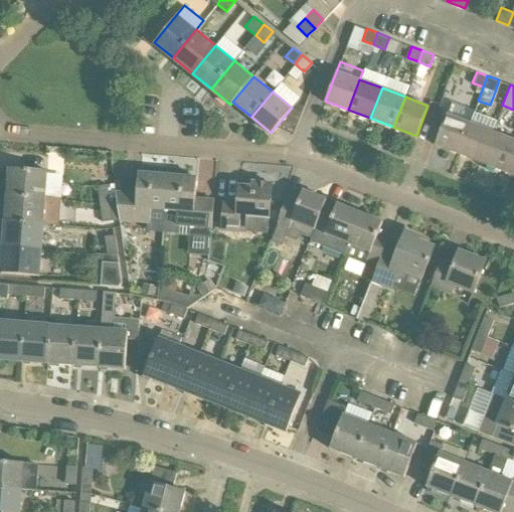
[(458,152),(470,122),(447,113),(435,143),(458,152)]
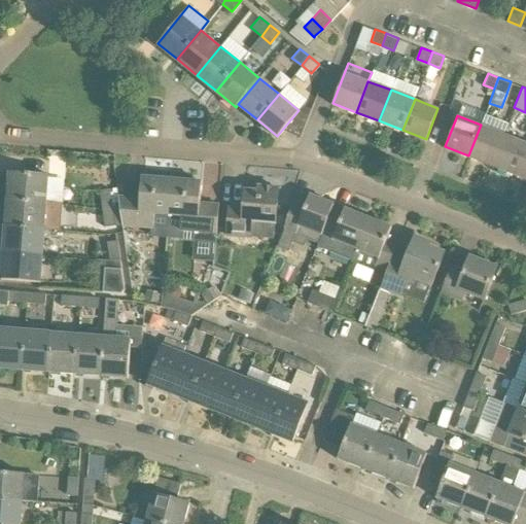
[(484,117),(481,125),(468,155),(492,165),(503,134),(506,126),(484,117)]
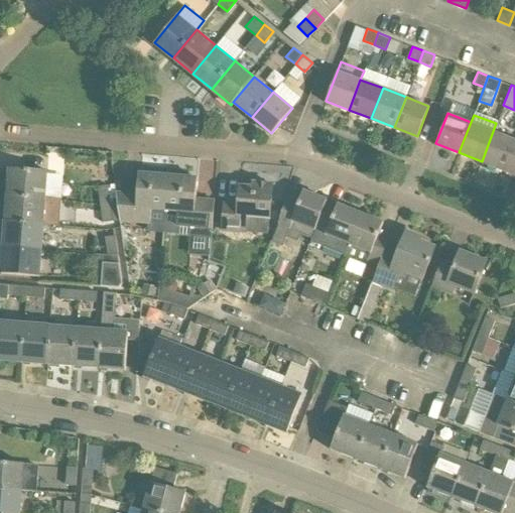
[(514,139),(493,131),(482,161),(505,170),(514,142),(514,139)]
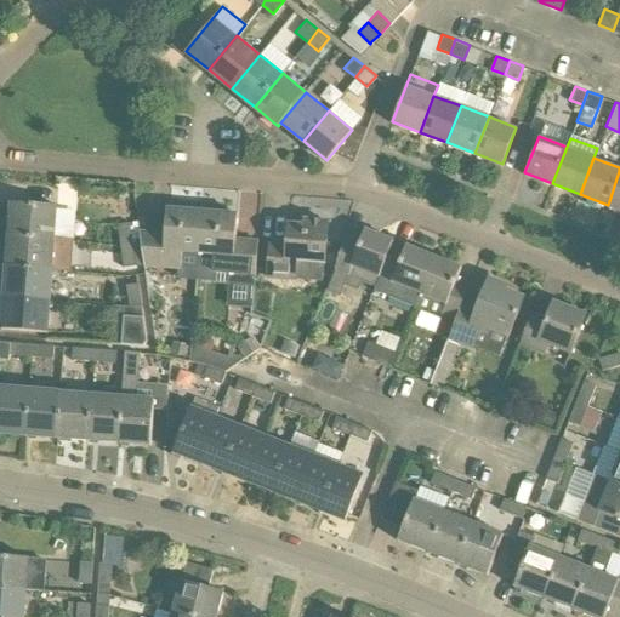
[(619,171),(608,205),(619,209),(619,171)]
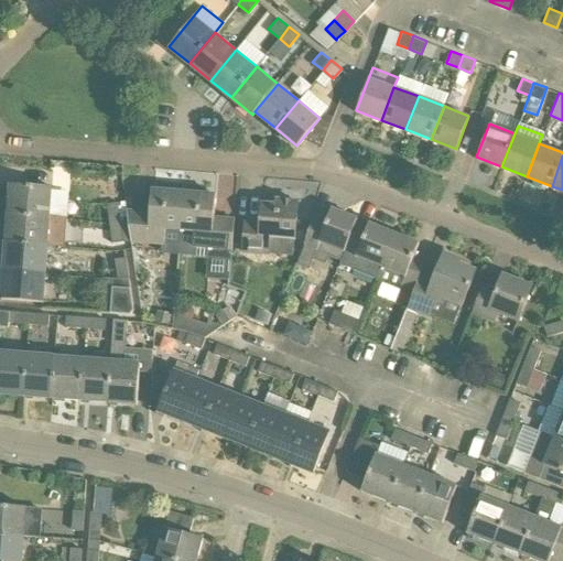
[(10,183),(8,212),(50,214),(52,185),(10,183)]
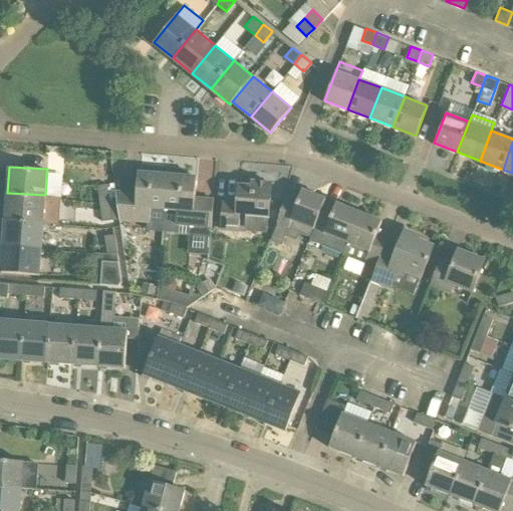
[(137,192),(115,190),(116,200),(119,219),(146,221),(145,228),(163,230),(167,174),(138,171),(137,192)]
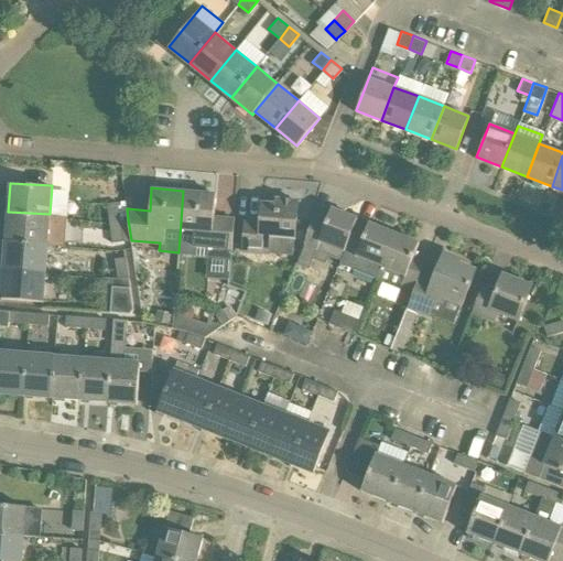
[(179,252),(209,255),(207,281),(229,283),(231,257),(235,217),(214,216),(215,193),(183,191),(179,252)]
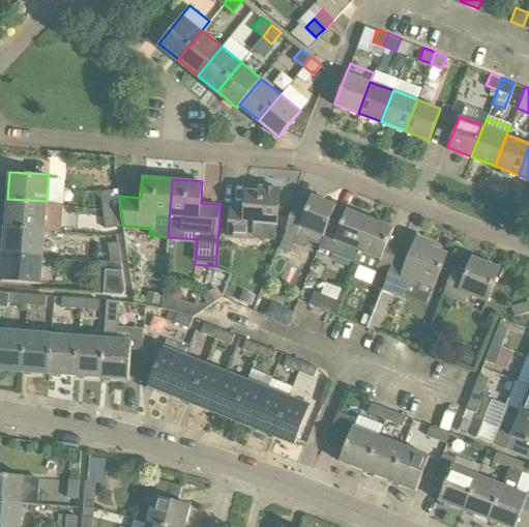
[(246,191),(245,205),(231,204),(228,235),(252,237),(253,228),(261,229),(262,222),(276,223),(280,188),(260,186),(259,192),(246,191)]
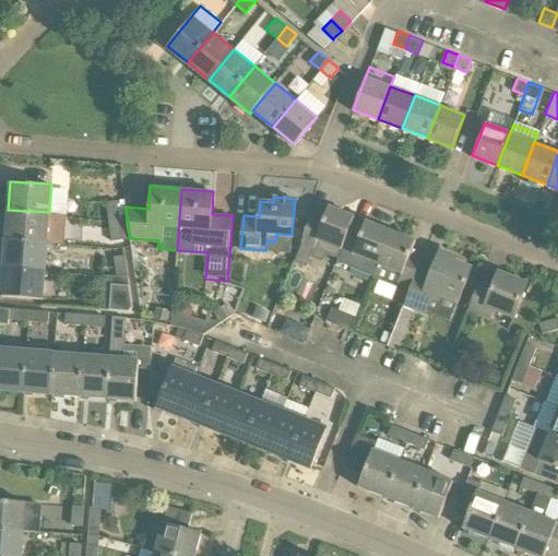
[(108,221),(119,219),(127,217),(126,206),(125,201),(117,202),(117,199),(106,201),(108,221)]
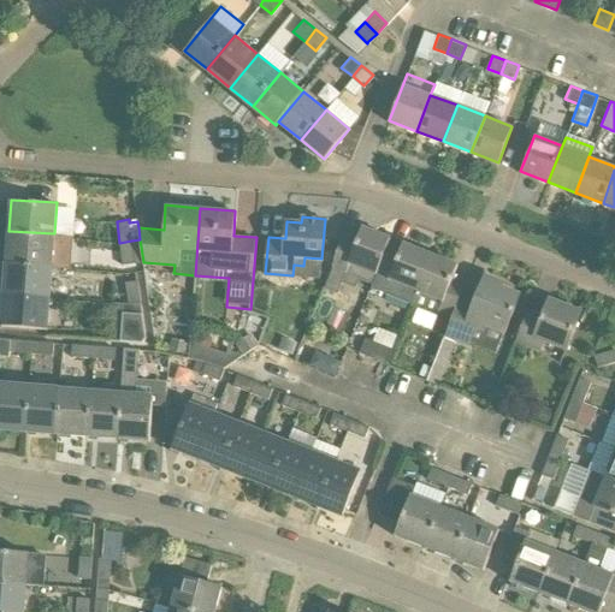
[(359,278),(372,283),(388,242),(390,237),(362,225),(356,241),(341,235),(332,266),(324,286),(337,291),(339,284),(354,289),(359,278)]
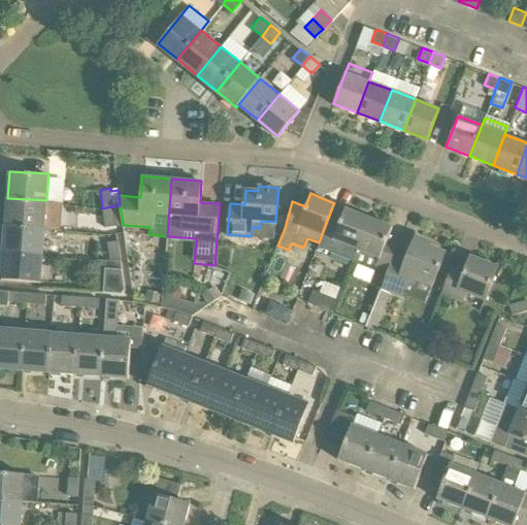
[(46,200),(7,198),(5,225),(44,228),(59,229),(61,202),(46,200)]
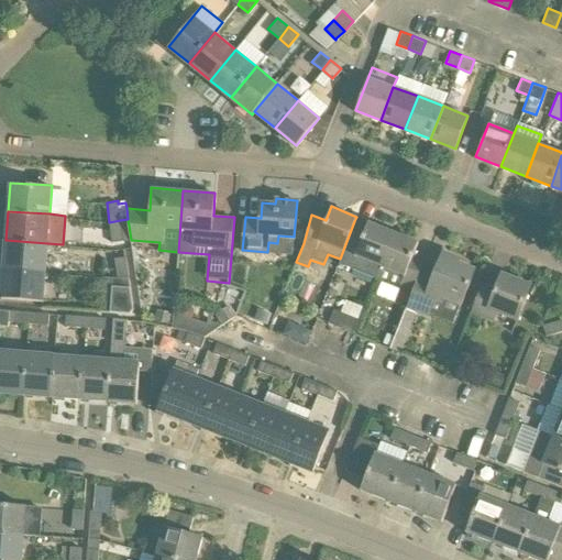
[(109,222),(112,241),(123,240),(120,220),(109,222)]
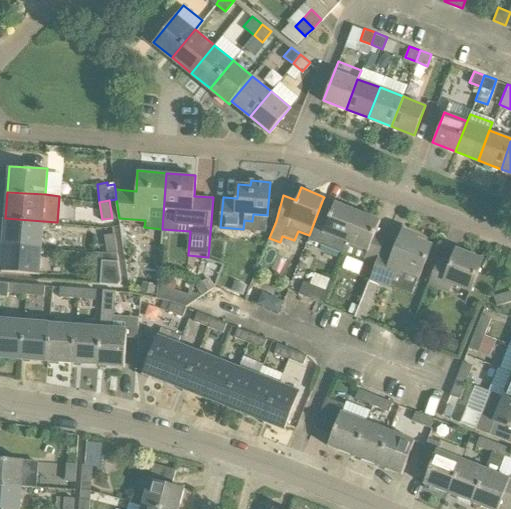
[(322,201),(309,235),(307,238),(341,252),(357,210),(334,201),(333,205),(322,201)]
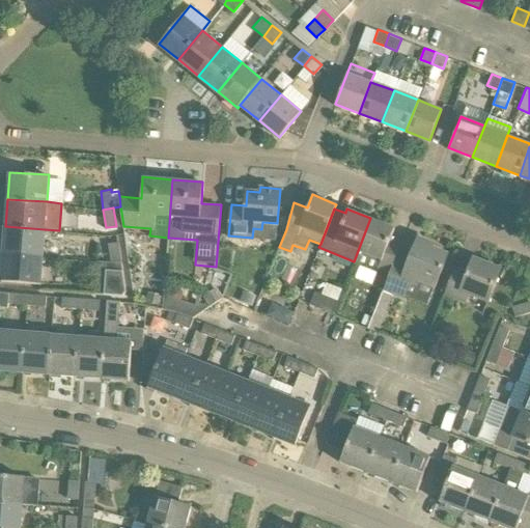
[(370,218),(354,261),(378,271),(379,267),(390,271),(394,258),(399,245),(389,241),(394,227),(370,218)]
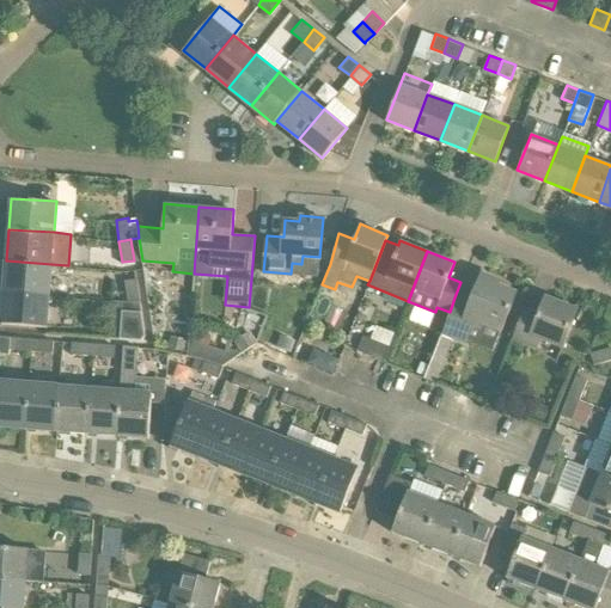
[(52,264),(6,260),(4,290),(49,294),(52,264)]
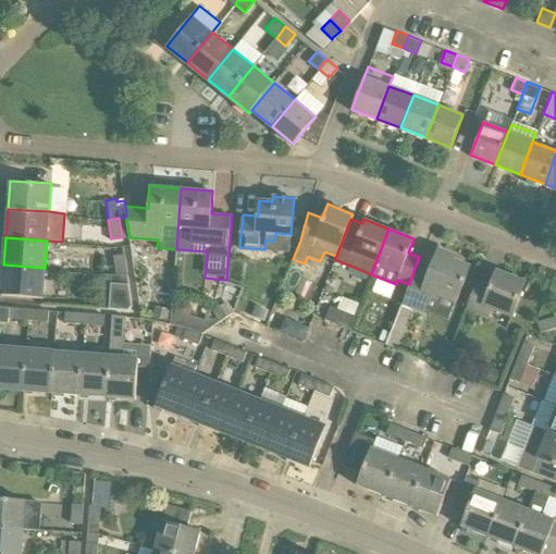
[(414,271),(409,284),(386,342),(385,343),(396,346),(412,306),(423,310),(429,295),(436,298),(439,293),(456,299),(469,266),(452,258),(454,254),(439,248),(428,277),(414,271)]
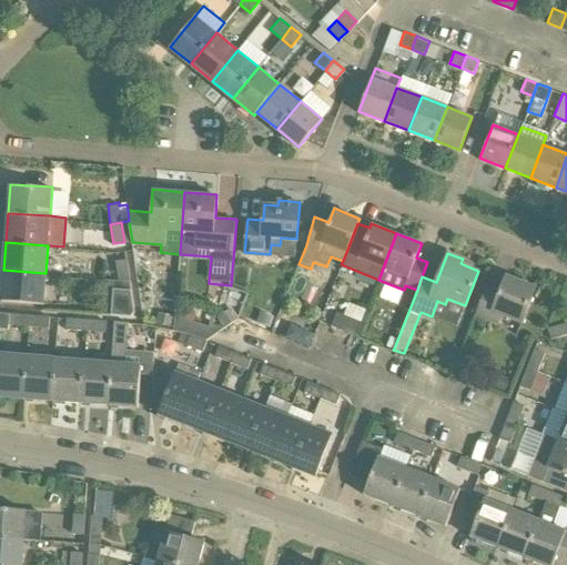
[(113,260),(117,280),(130,278),(127,258),(113,260)]
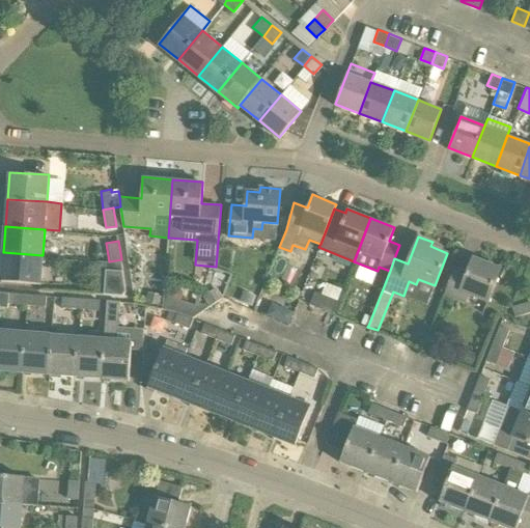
[(43,255),(3,252),(1,280),(39,283),(43,255)]
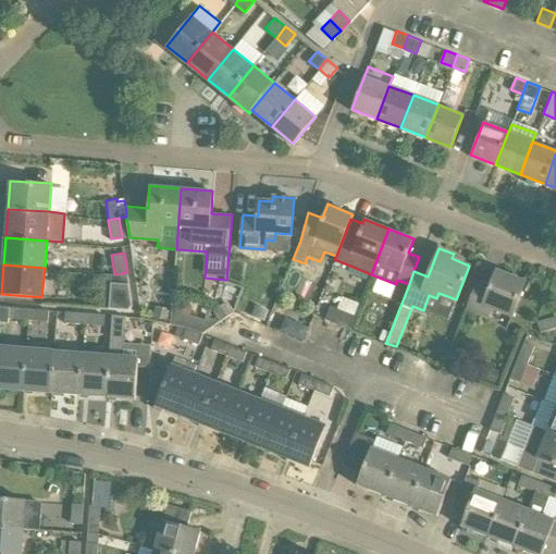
[(496,270),(490,285),(477,280),(466,306),(489,316),(492,306),(511,314),(524,282),(496,270)]
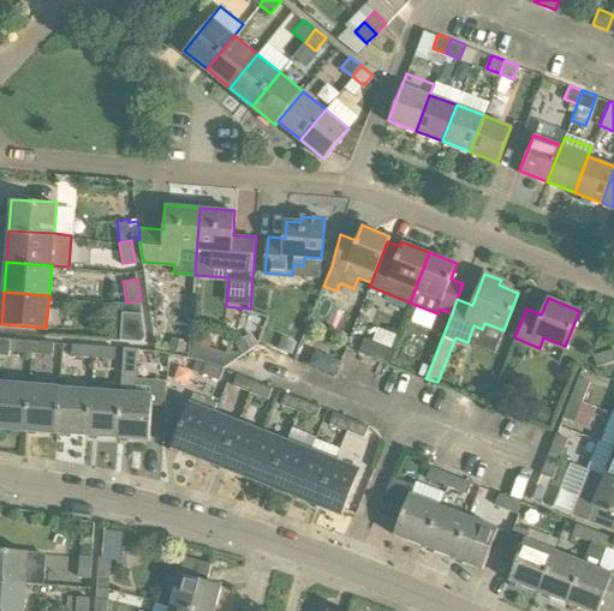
[(145,336),(141,300),(126,303),(111,301),(108,339),(141,342),(145,336)]
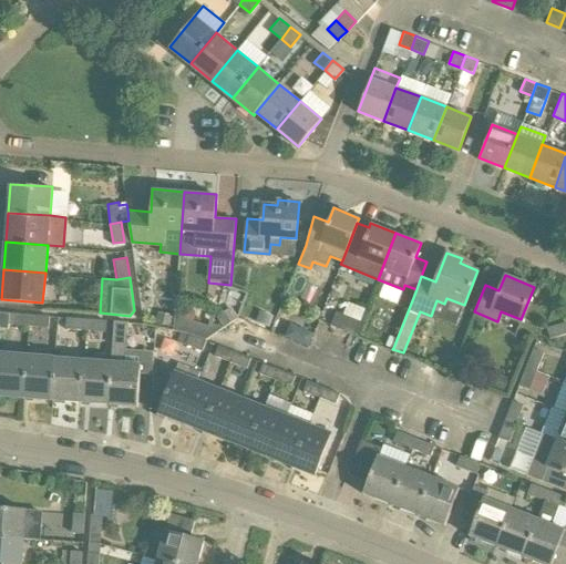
[(179,308),(177,315),(193,319),(195,314),(192,307),(185,305),(179,308)]
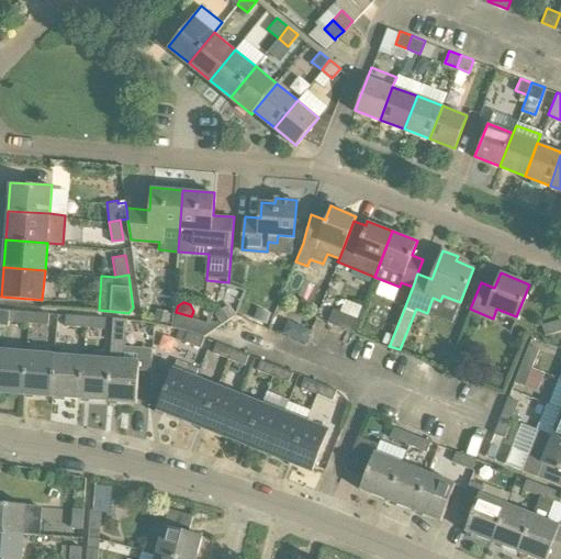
[(214,313),(221,323),(235,314),(227,304),(214,313)]
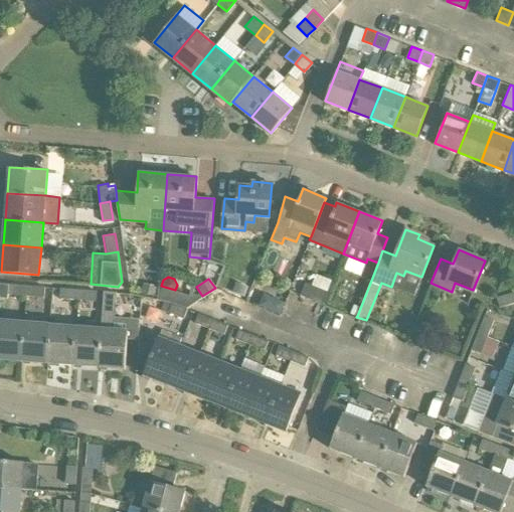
[(235,281),(231,292),(243,296),(247,286),(235,281)]
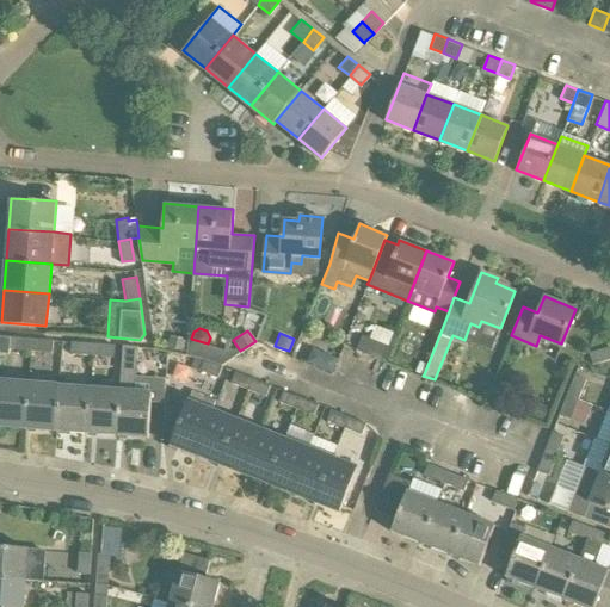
[(0,351),(10,352),(10,347),(11,335),(0,334),(0,351)]
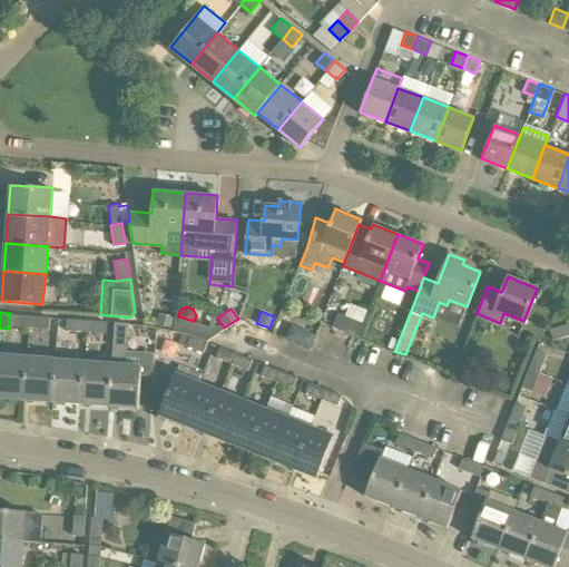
[(174,315),(158,312),(155,323),(172,326),(174,315)]
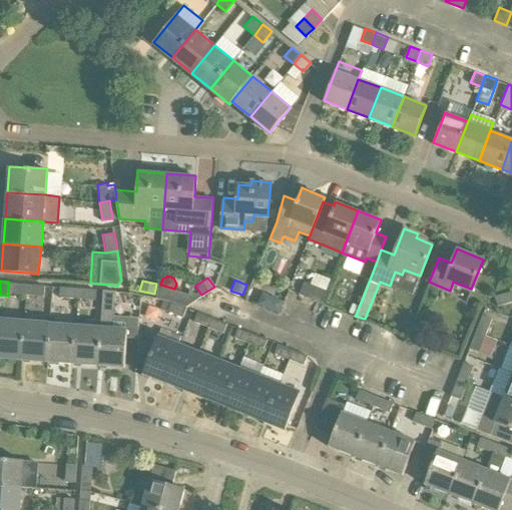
[(315,285),(304,281),(299,293),(310,298),(315,285)]
